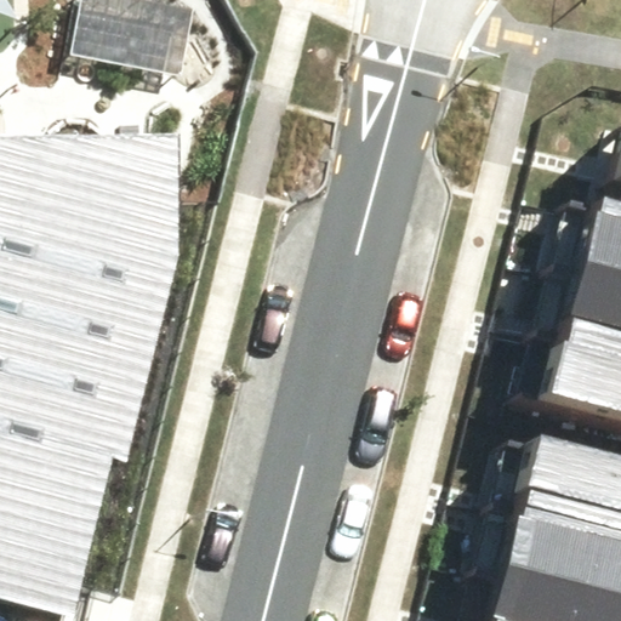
[(620,161),(620,186),(617,201),(620,203),(620,101),(619,101),(604,158),(620,161)]
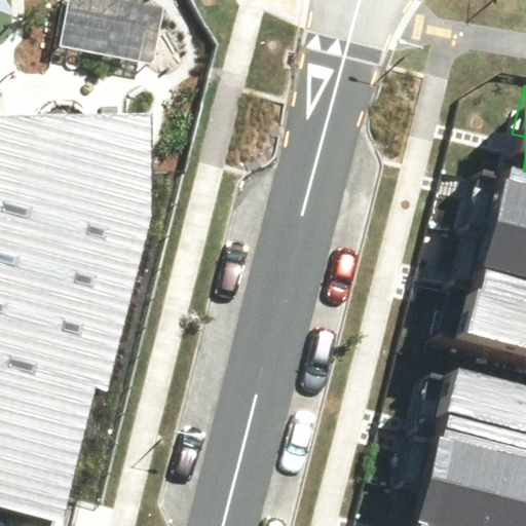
[(0,506),(63,523),(96,385),(109,390),(153,213),(148,112),(0,118),(0,506)]
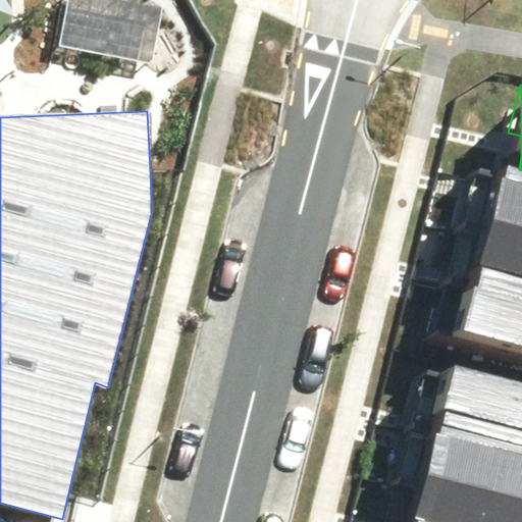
[(521,176),(500,171),(479,252),(521,262),(521,176)]
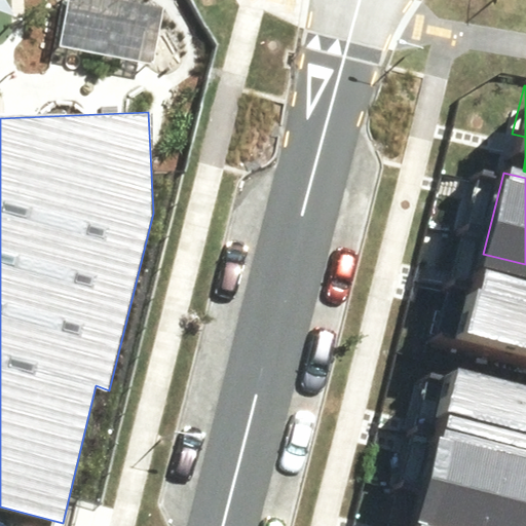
[(525,280),(462,265),(443,345),(525,366),(525,280)]
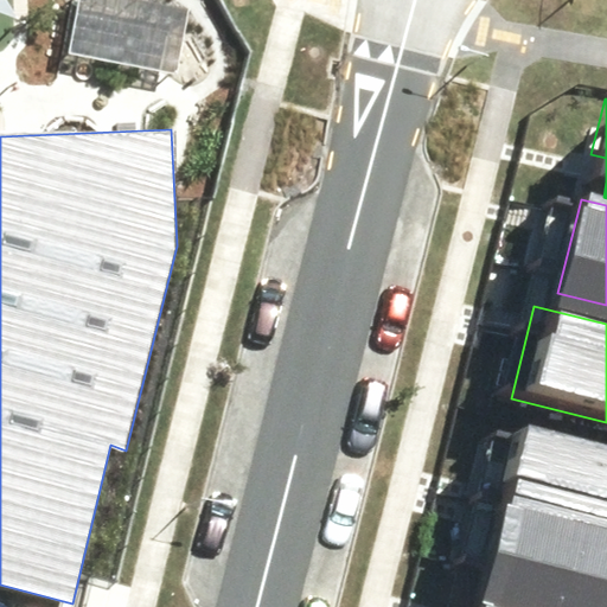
[(606,556),(606,455),(496,428),(472,523),(606,556)]
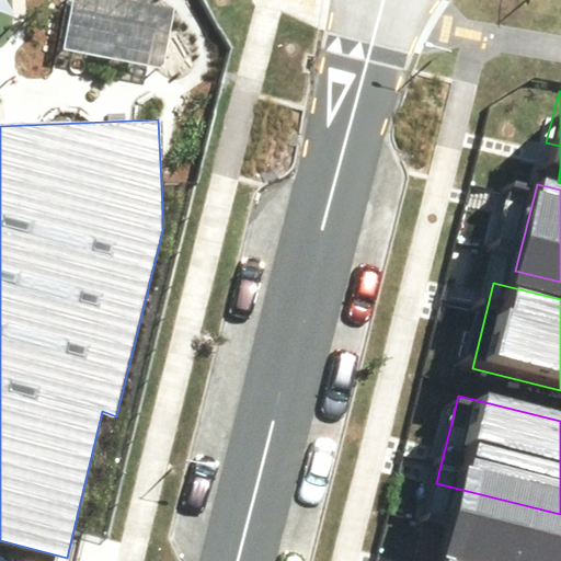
[(560,560),(560,521),(449,493),(432,560),(560,560)]
